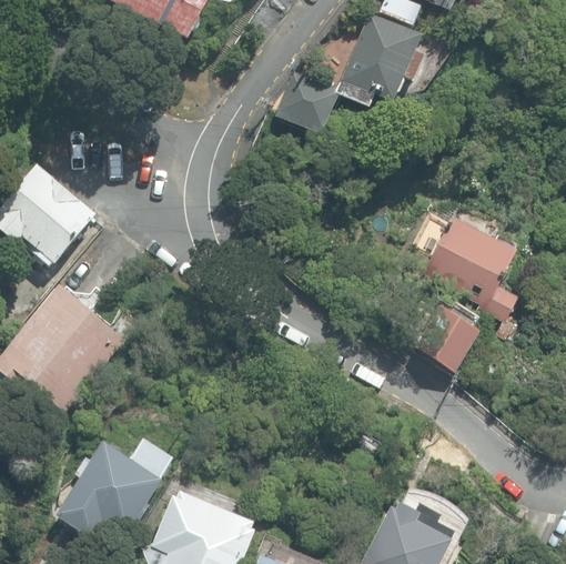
[(109,0),(188,39),(206,0),(109,0)]
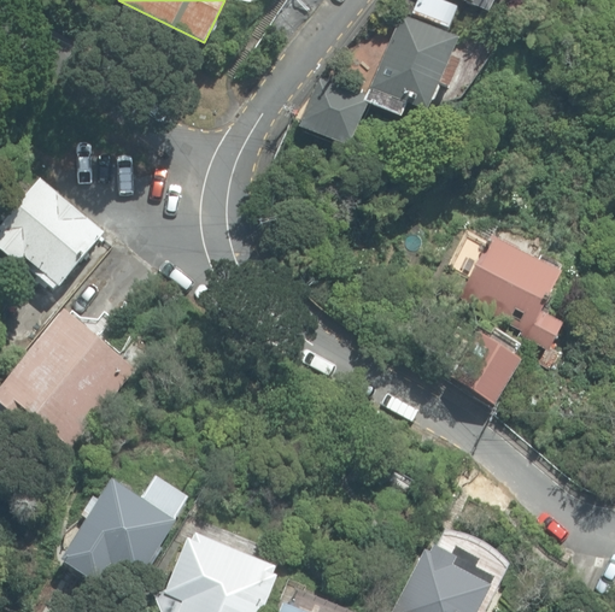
[(416,0),(411,12),(447,28),(457,6),(444,0),(416,0)]
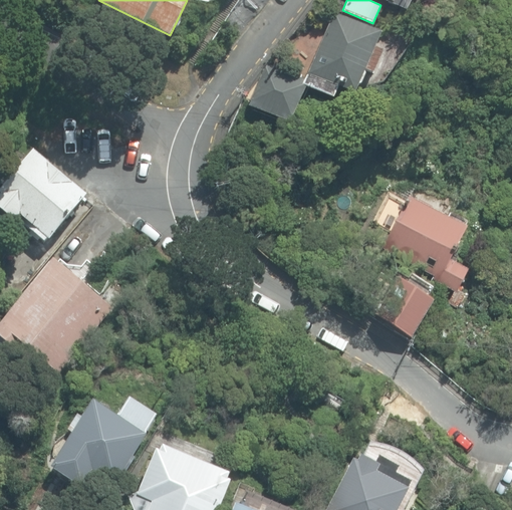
[(387,0),(406,9),(411,0),(387,0)]
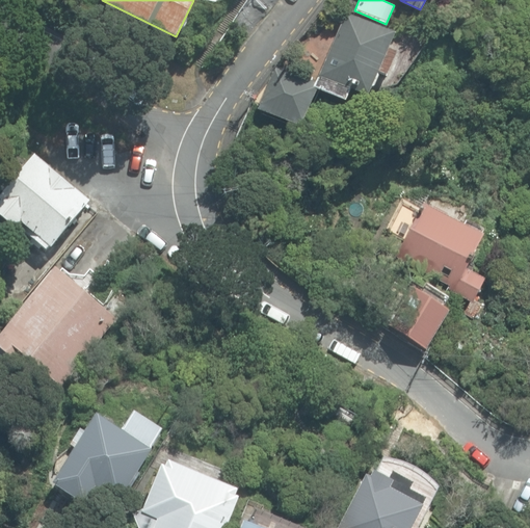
[(255,106),(297,125),(300,120),(301,120),(315,87),(344,99),(348,87),(366,95),(376,71),(385,74),(396,50),(387,46),(393,31),(344,9),(314,80),(273,62),(255,106)]
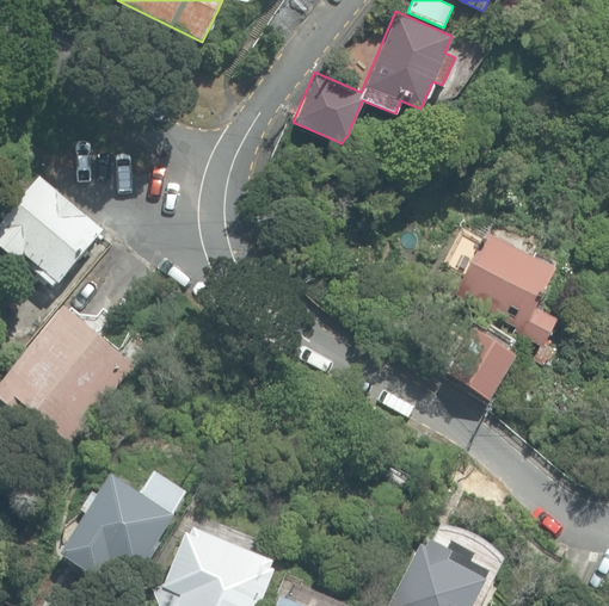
[(35,269),(53,284),(56,280),(59,283),(104,229),(41,175),(0,223),(0,246),(18,261),(25,253),(38,264),(35,269)]
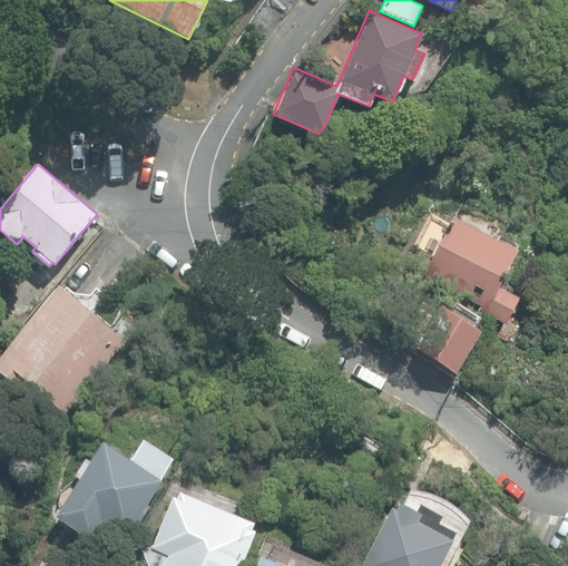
[(496,333),(506,338),(513,323),(507,319),(518,296),(498,285),(517,252),(513,250),(518,243),(499,233),(495,240),(452,216),(422,273),(481,304),(479,308),(502,321),(496,333)]
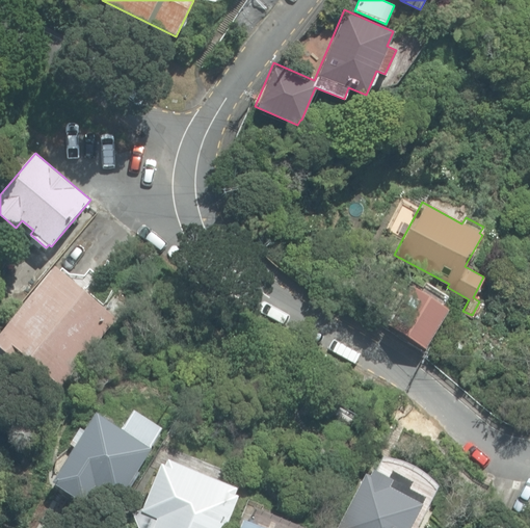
[(24,354),(59,384),(115,317),(55,267),(0,333),(0,346),(19,361),(24,354)]
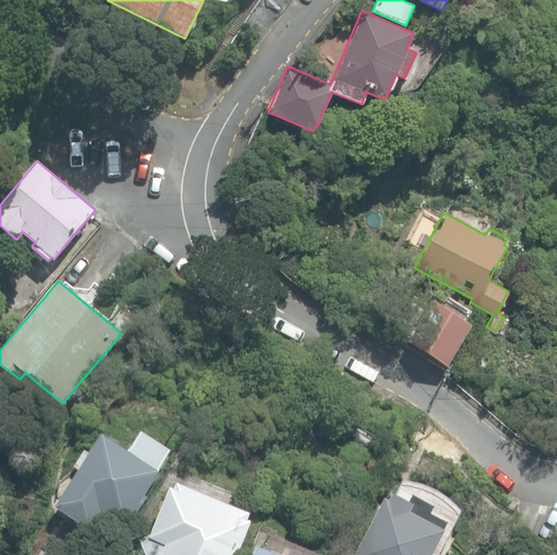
[(407,339),(447,366),(471,328),(431,303),(407,339)]
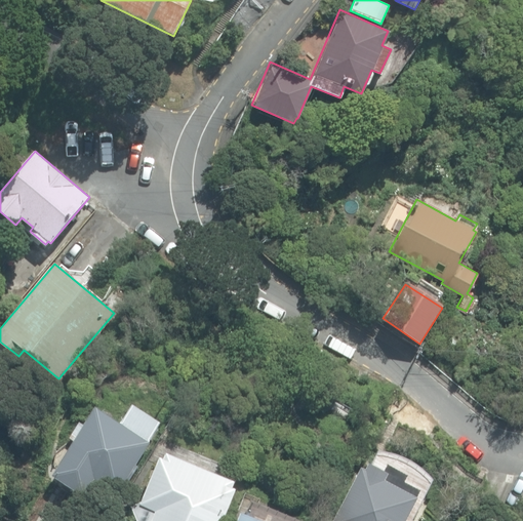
[(50,475),(81,495),(93,477),(115,491),(124,477),(127,478),(136,464),(134,462),(148,440),(147,440),(159,422),(130,403),(118,422),(94,406),(83,424),(78,421),(68,436),(73,440),(50,475)]
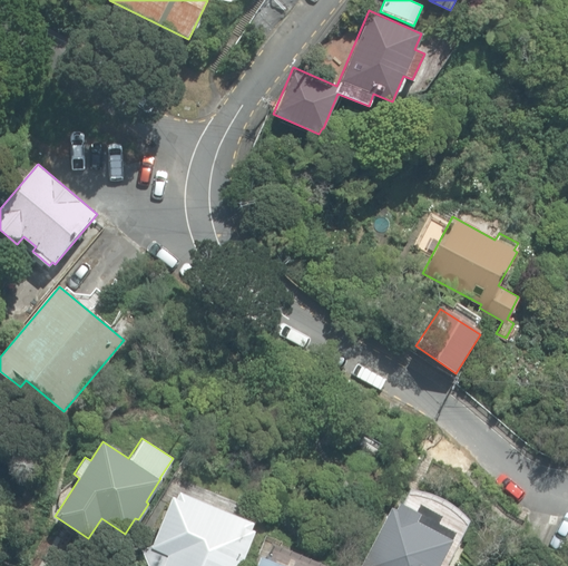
[(241,565),(256,530),(253,529),(255,523),(180,490),(177,498),(174,497),(154,544),(143,548),(149,565),(241,565)]
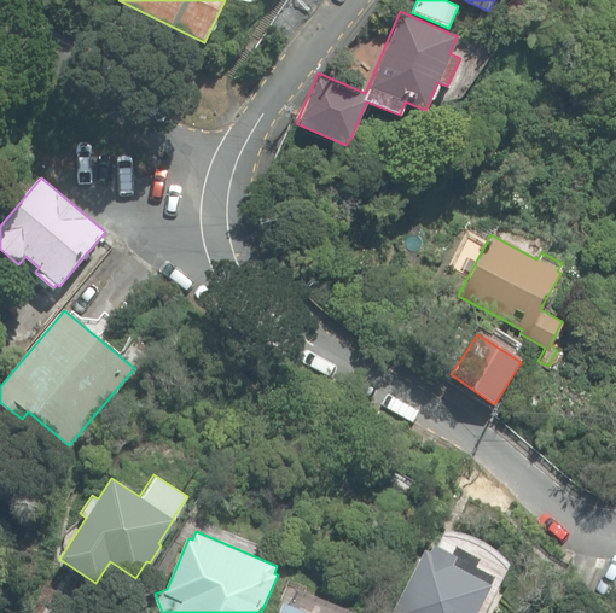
[(475,612),(490,584),(489,584),(494,576),(476,566),(480,559),(455,547),(452,553),(434,543),(429,552),(424,549),(391,612),(475,612)]
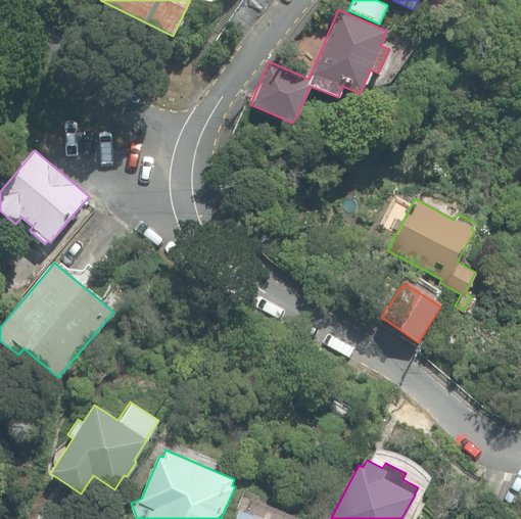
[(261,518),(238,510),(233,518),(261,518)]
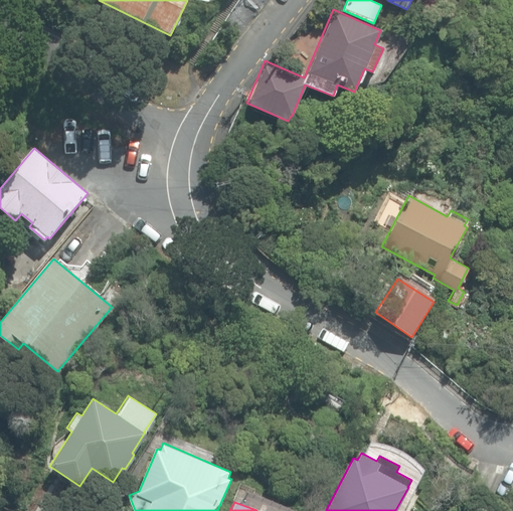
All buildings are outlined.
